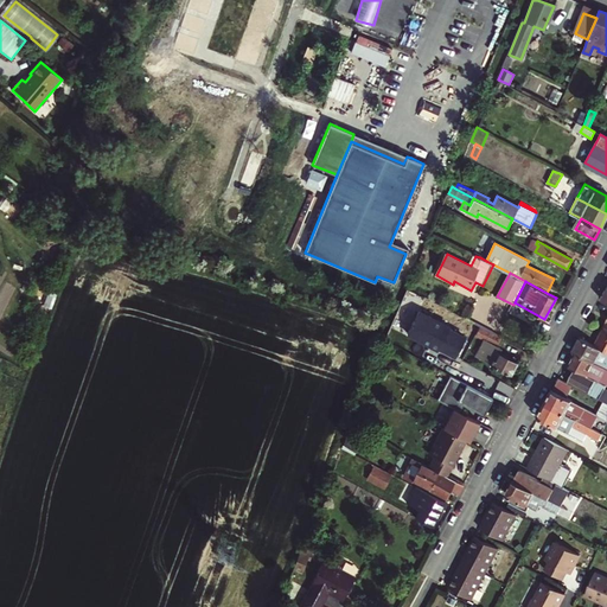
[(420,312),(409,333),(440,350),(441,347),(458,356),(467,338),(449,330),(451,327),(420,312)]
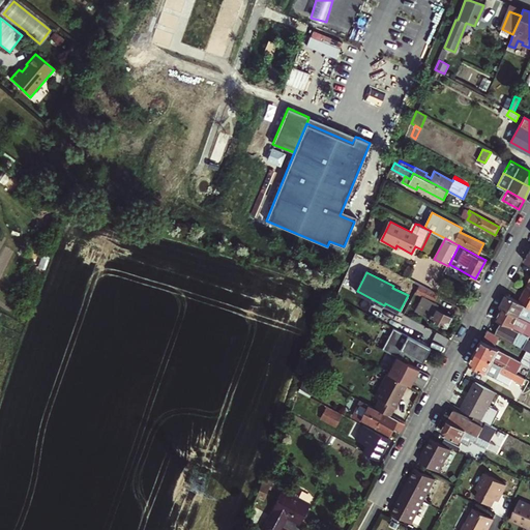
[(529,282),(526,290),(520,301),(529,306),(529,282)]
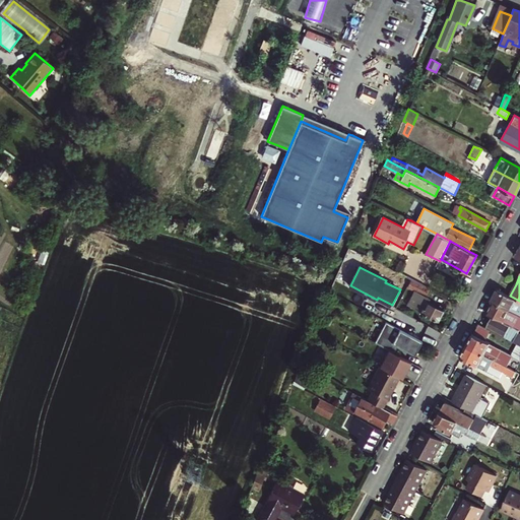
[(430,298),(427,296),(430,289),(411,280),(408,286),(415,290),(407,305),(439,321),(445,310),(428,301),(430,298)]
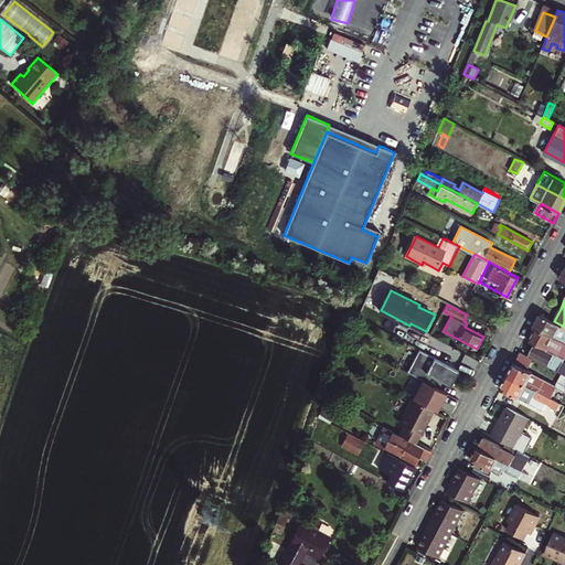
[(534,328),(536,329),(563,343),(564,343),(564,327),(554,321),(542,315),(534,328)]
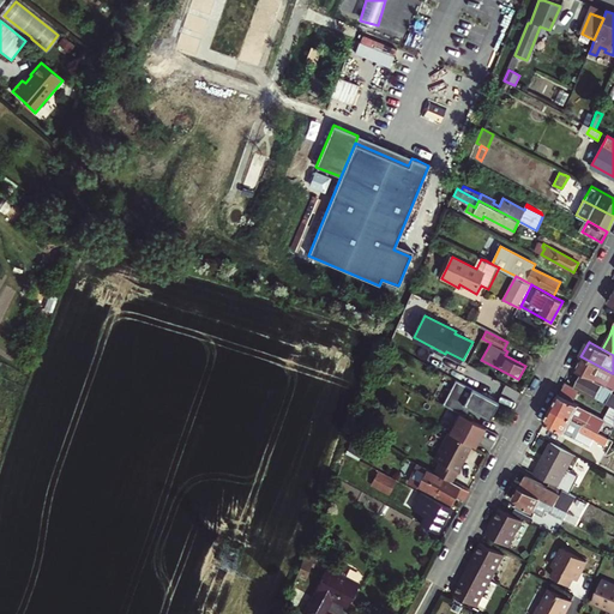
[(612,373),(583,357),(576,369),(583,373),(613,390),(613,381),(608,379),(612,373)]
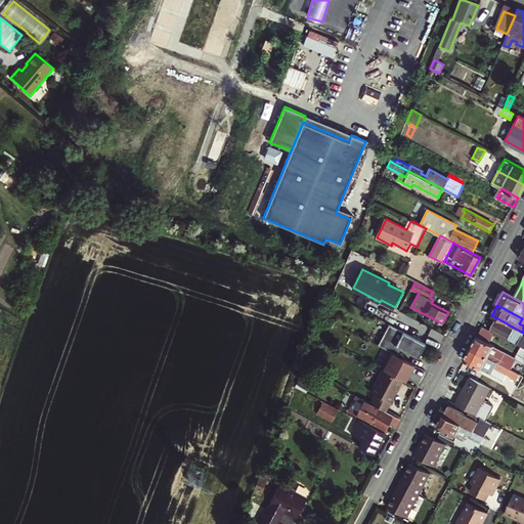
[(523,333),(497,318),(491,331),(495,333),(523,347),(523,333)]
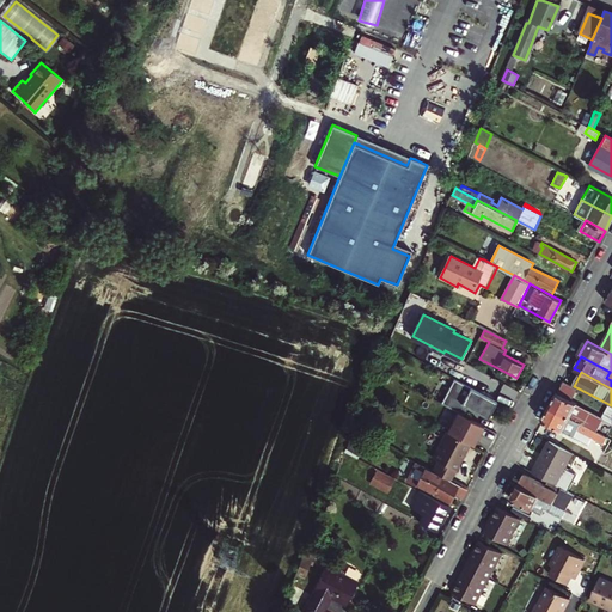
[(488,417),(496,402),(454,379),(441,403),(458,411),(464,415),(469,407),(488,417)]
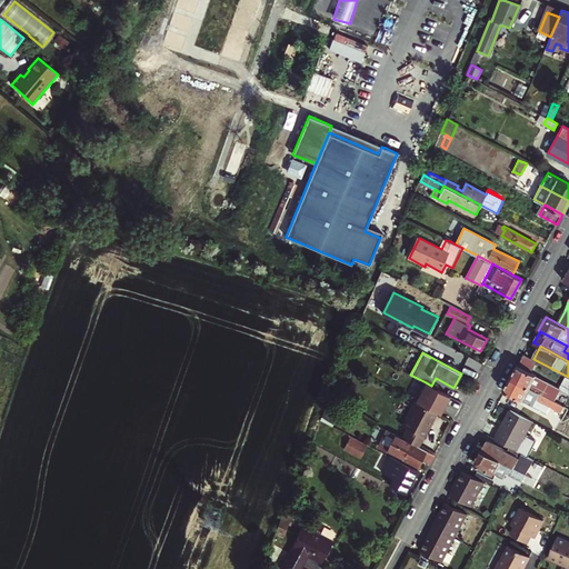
[(526,355),(519,366),(532,372),(538,361),(533,359),(526,355)]
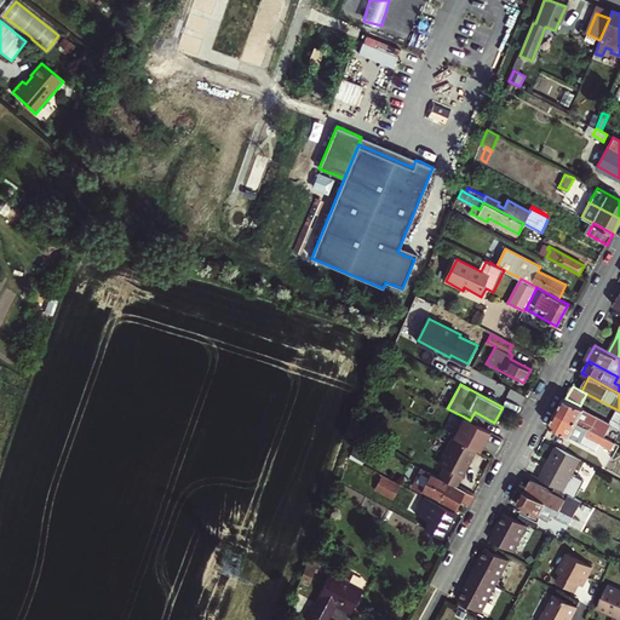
[(566,399),(558,413),(606,437),(613,424),(580,406),(566,399)]
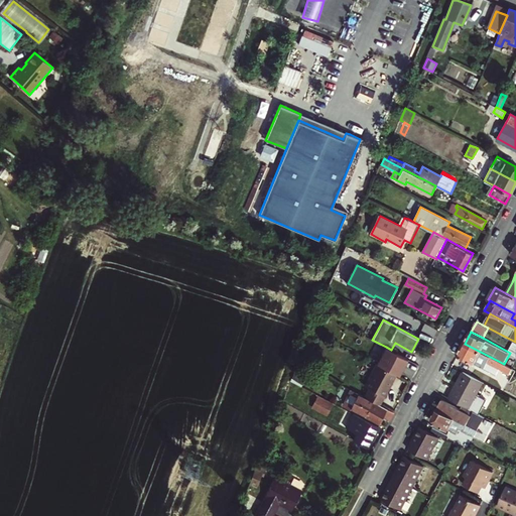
[(465,344),(459,355),(497,375),(500,369),(511,374),(513,369),(512,369),(504,364),(465,344)]
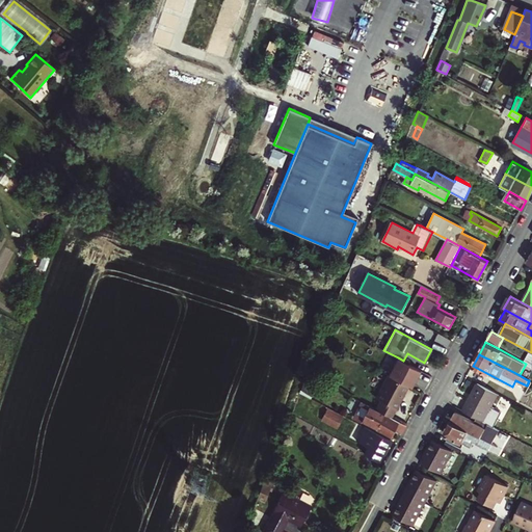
[(389,374),(410,386),(413,387),(421,370),(403,361),(398,357),(389,374)]
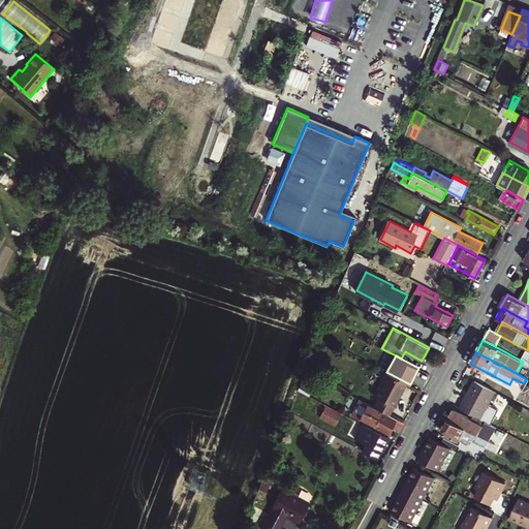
[(386,372),(378,389),(400,400),(408,383),(386,372)]
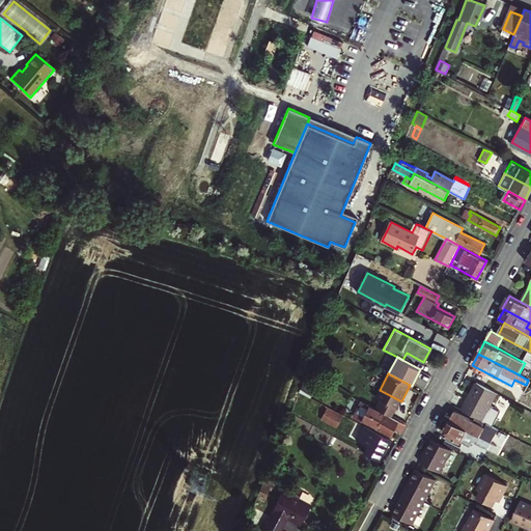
[(499,393),(479,382),(464,410),(476,417),(484,421),(499,393)]
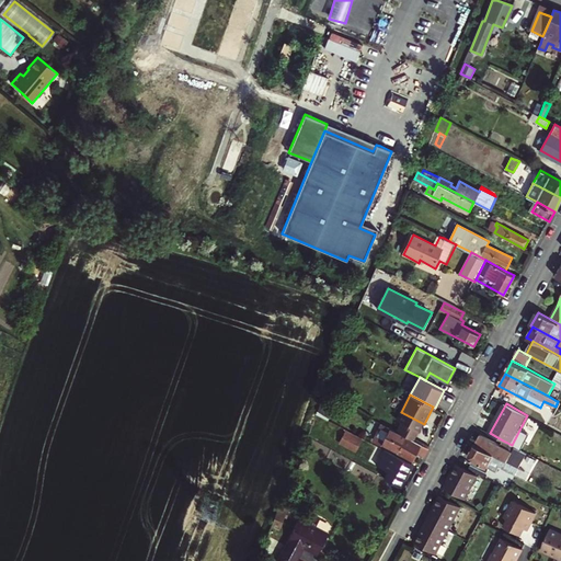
[(415,441),(424,424),(401,412),(397,421),(402,424),(399,431),(415,441)]
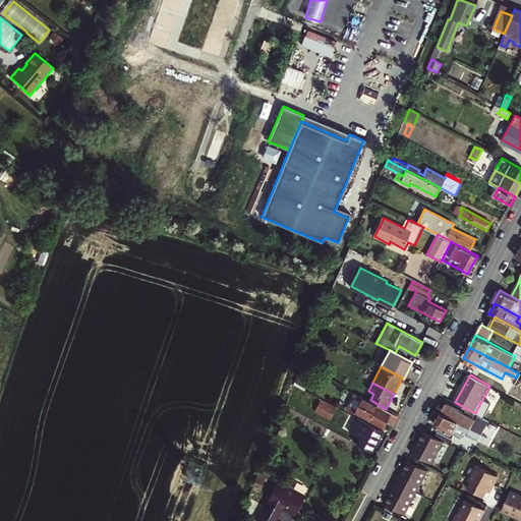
[(370,400),(354,392),(347,405),(354,409),(353,410),(385,426),(388,420),(394,423),(398,415),(386,409),(370,400)]
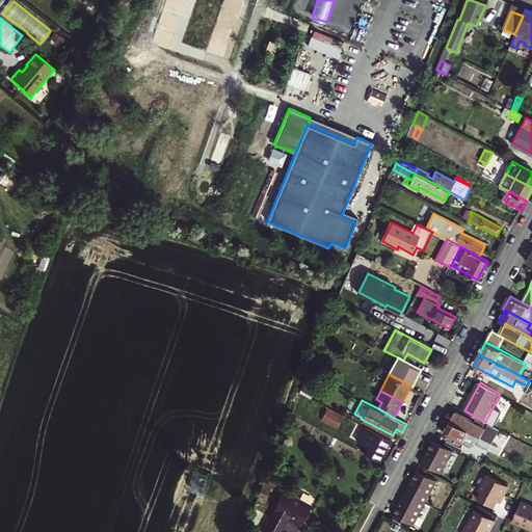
[(314,417),(337,428),(343,415),(321,404),(314,417)]
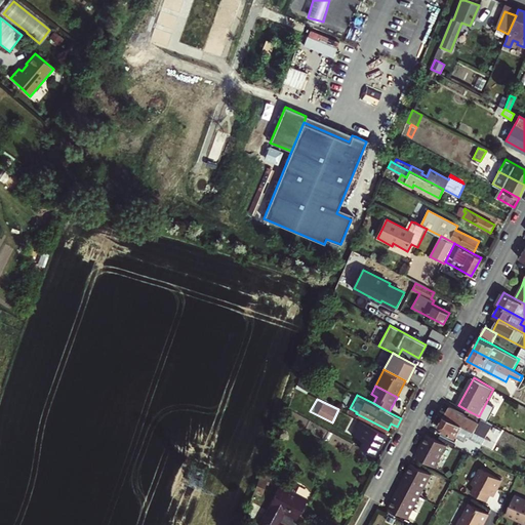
[(451,406),(446,416),(483,436),(490,422),(479,416),(471,412),(469,415),(451,406)]
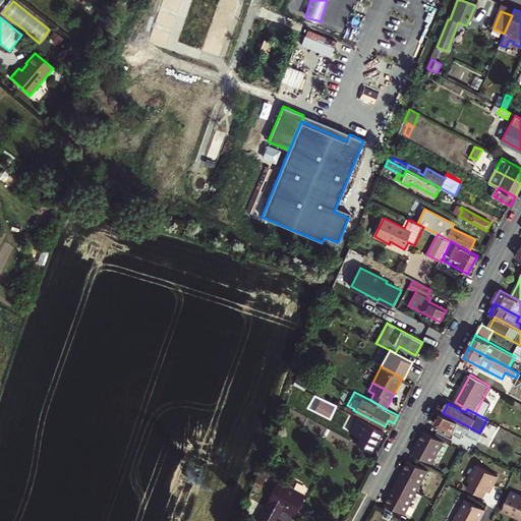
[(479,432),(443,413),(437,424),(462,438),(465,432),(479,441),(482,435),(479,432)]
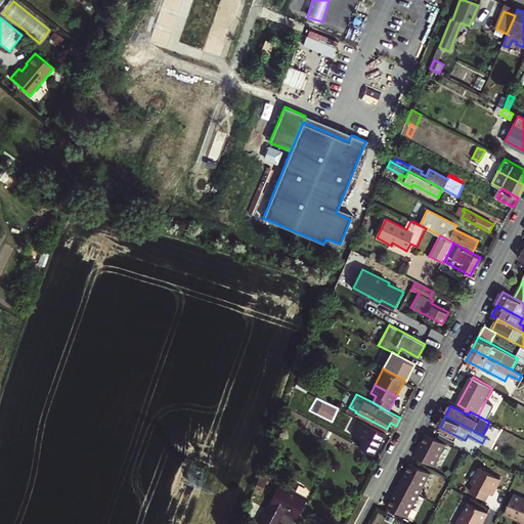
[(375,451),(385,432),(359,420),(353,432),(364,438),(360,444),(375,451)]
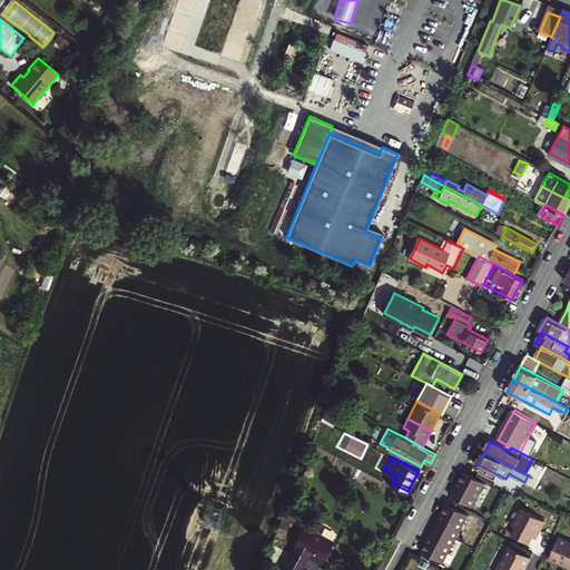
[(492,483),(497,477),(482,469),(478,475),(492,483)]
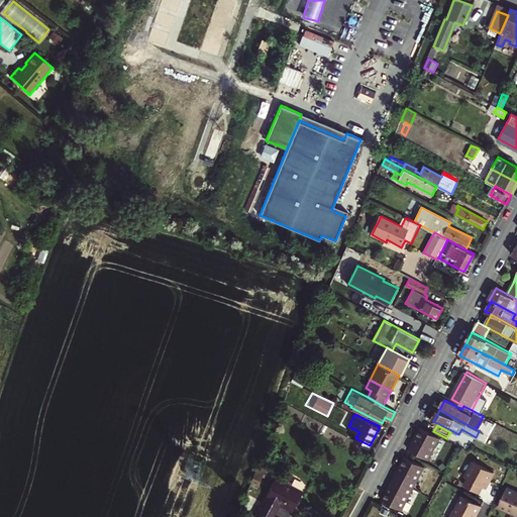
[(422,426),(411,448),(430,458),(442,437),(422,426)]
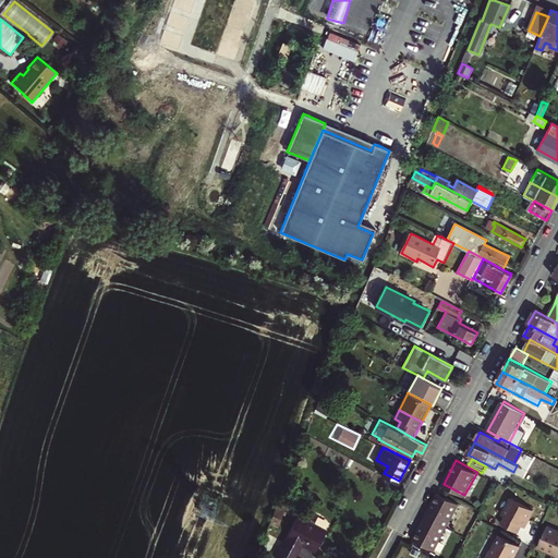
[(439,492),(426,516),(448,526),(461,504),(439,492)]
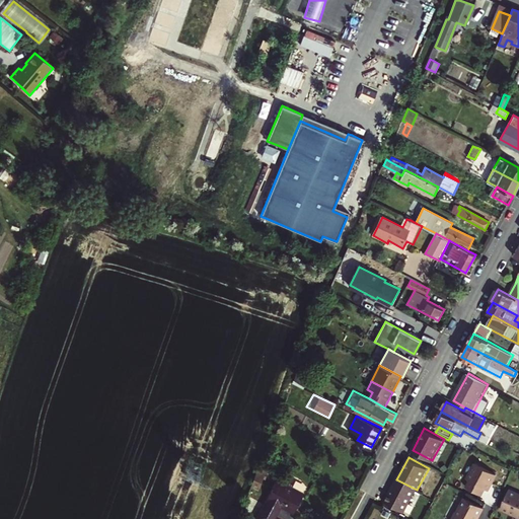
[(497,474),(475,463),(467,478),(469,480),(466,487),(482,496),(486,489),(488,490),(491,484),(492,485),(497,474)]
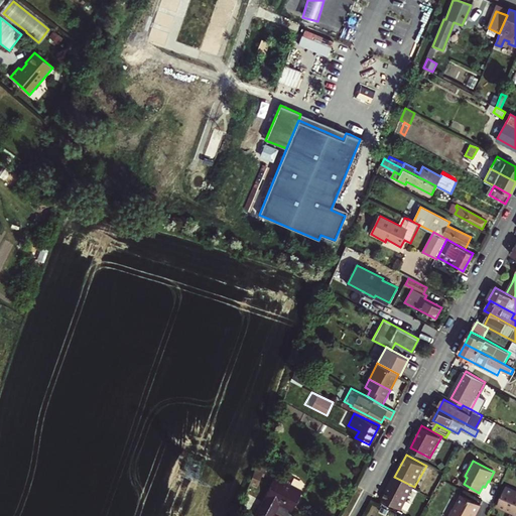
[(277,477),(256,515),(272,515),(276,510),(274,509),(277,503),(291,510),(302,490),(277,477)]
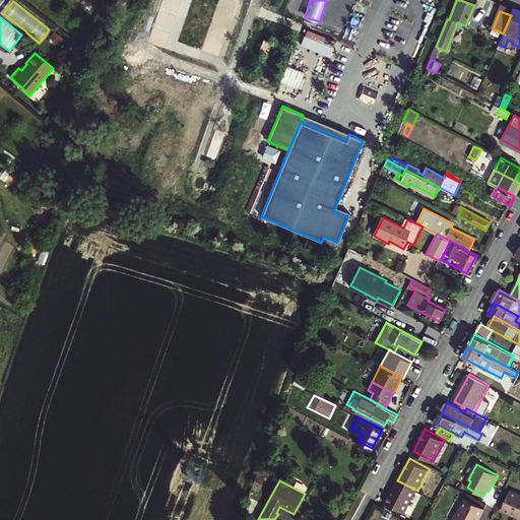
[(397,480),(386,502),(405,512),(417,491),(397,480)]
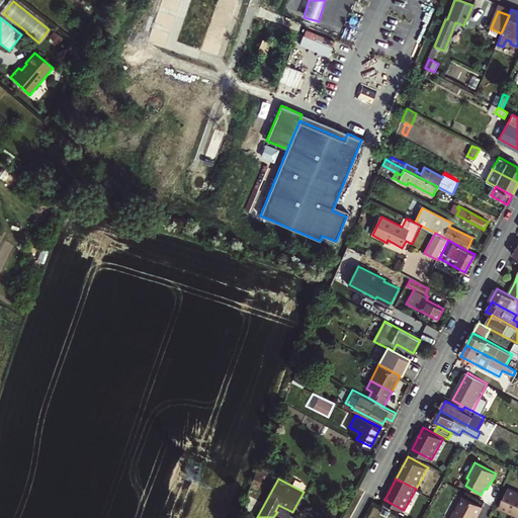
[(517,493),(508,489),(499,508),(515,514),(514,515),(517,516),(517,493)]
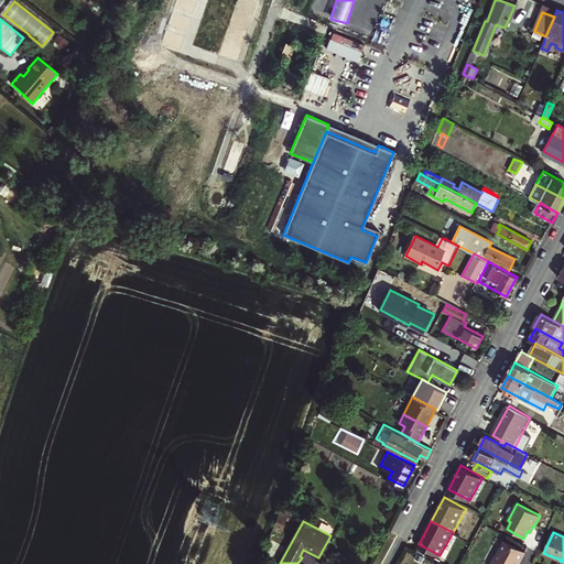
[(517,563),(524,552),(506,541),(497,557),(495,556),(490,563),(517,563)]
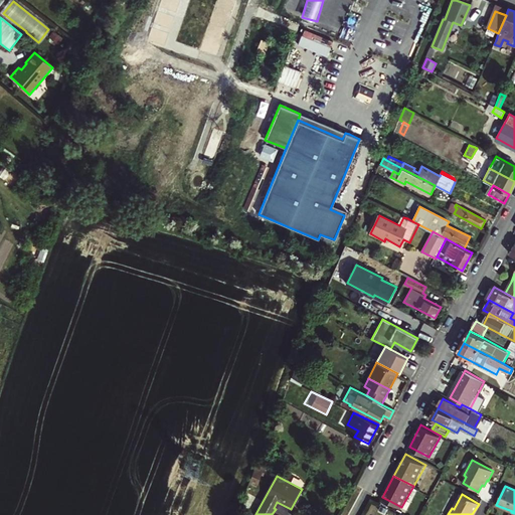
[(251,501),(243,497),(239,506),(246,510),(251,501)]
